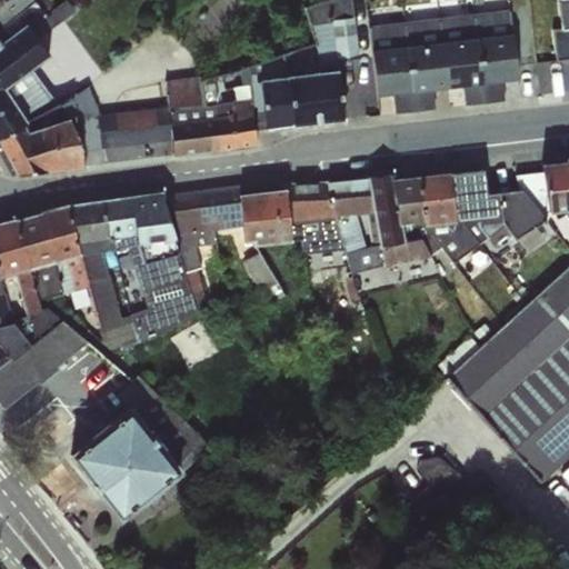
[(32,0),(0,26),(0,42),(0,43),(26,23),(42,11),(53,2),(51,0),(32,0)]
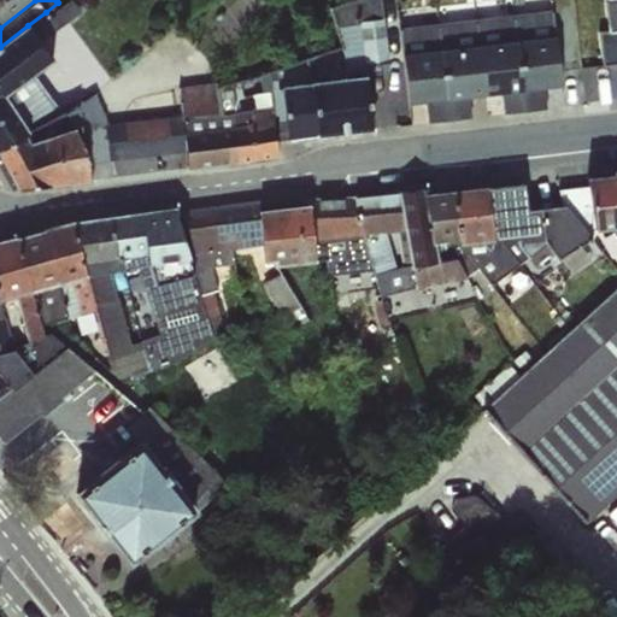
[(0,0),(0,28),(35,0),(0,0)]
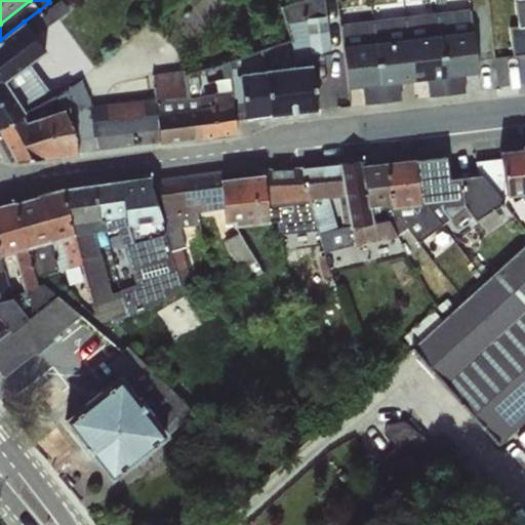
[(39,10),(24,22),(34,36),(55,21),(68,9),(58,0),(57,0),(46,10),(47,11),(42,15),(39,10)]
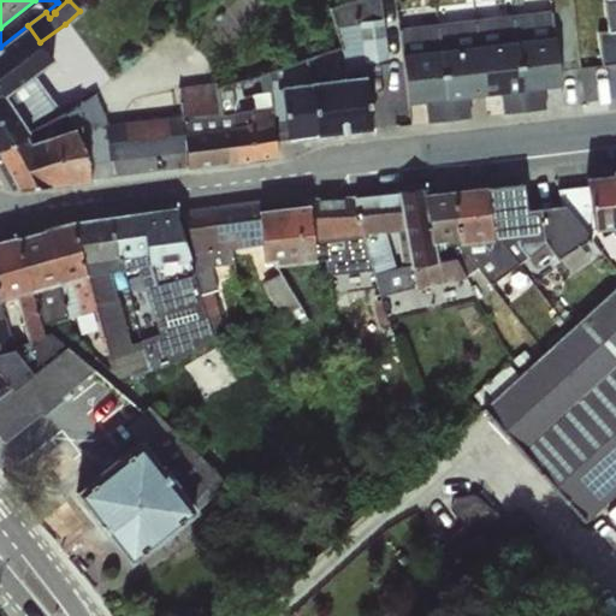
[(309,84),(365,76),(363,66),(389,64),(380,0),(353,0),(327,9),(335,28),(339,47),(298,61),(274,70),(277,88),(277,89),(280,89),(279,87),(309,84)]
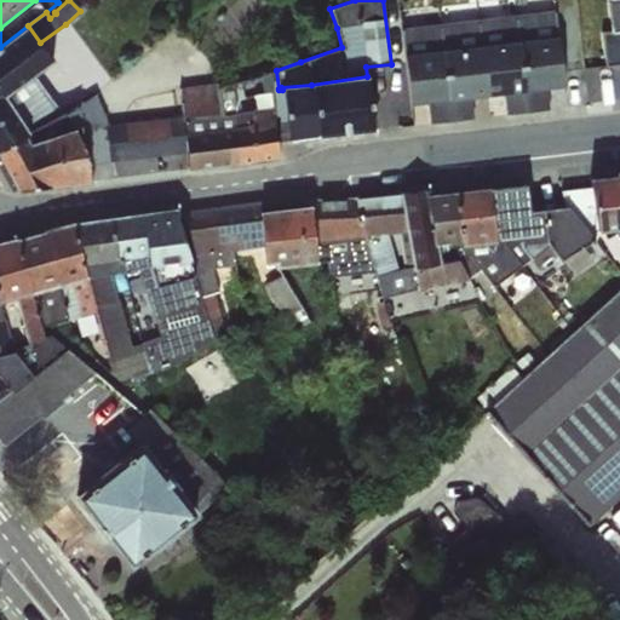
[(619,0),(608,0),(612,32),(619,30),(619,0)]
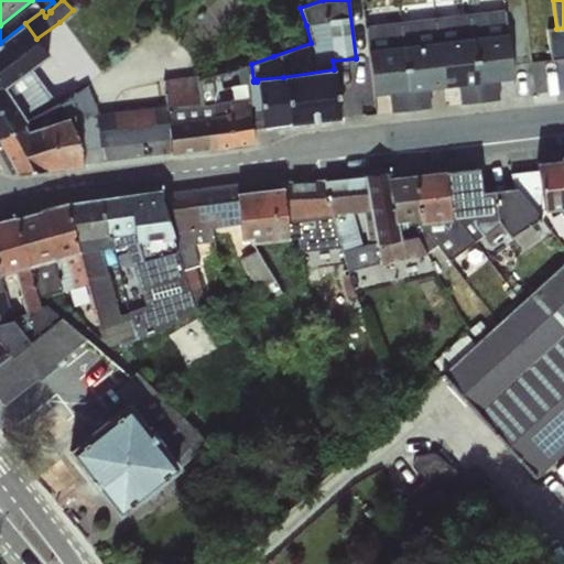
[(495,10),(469,13),(480,100),(498,98),(496,79),(510,78),(502,10),(495,10)]
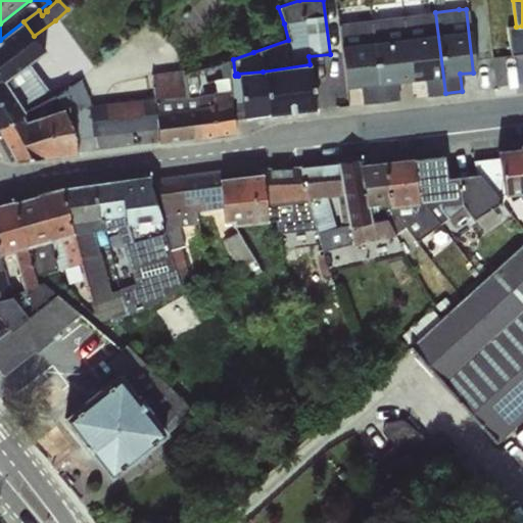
[(435,12),(402,16),(412,79),(426,77),(428,95),(445,93),(435,12)]
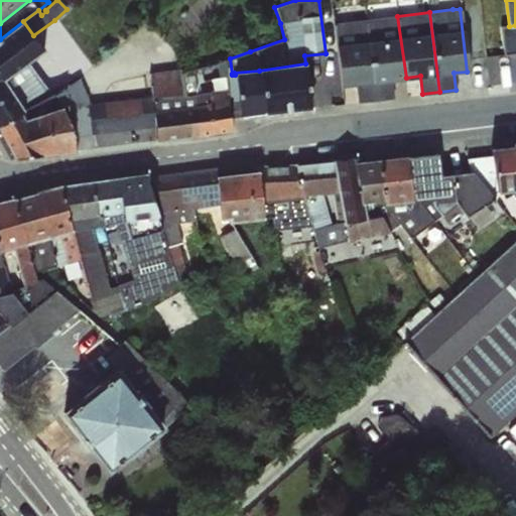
[(397,16),(365,20),(376,100),(392,98),(390,80),(406,78),(397,16)]
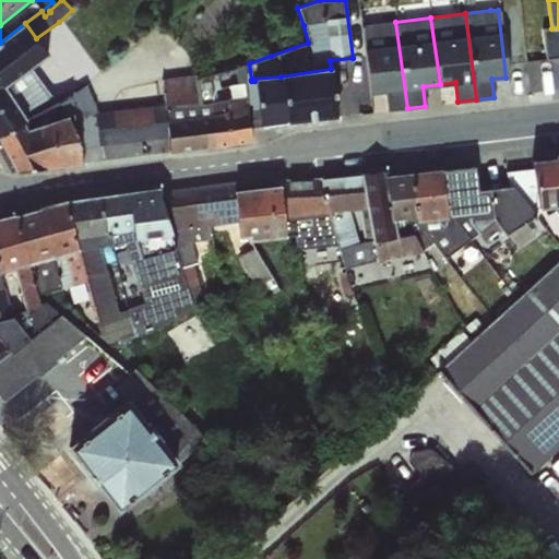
[(407,108),(395,22),(361,26),(369,93),(385,91),(388,110),(407,108)]
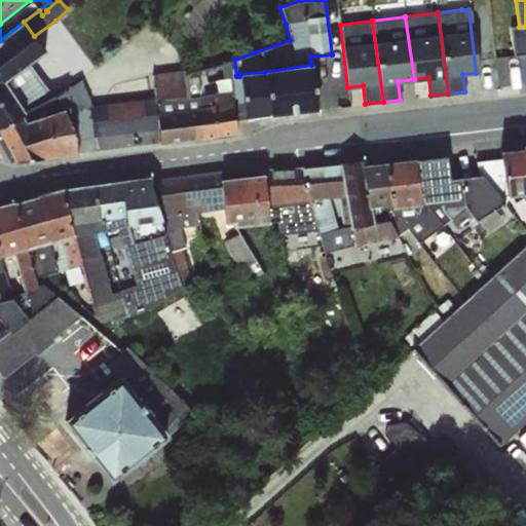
[(2,41),(0,42),(0,84),(4,81),(29,64),(45,51),(34,36),(24,22),(0,40),(2,41)]
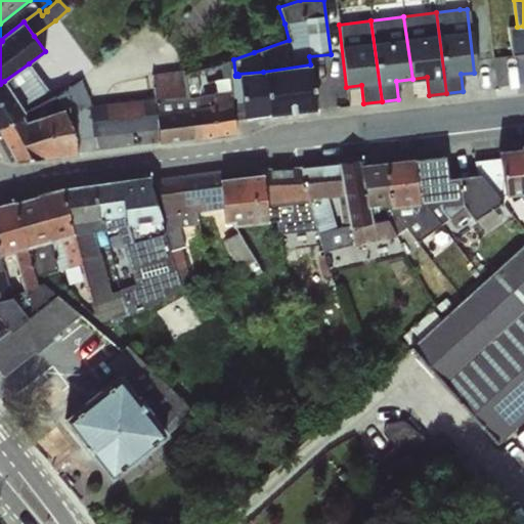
[(523,55),(523,26),(507,29),(510,54),(514,56),(523,55)]
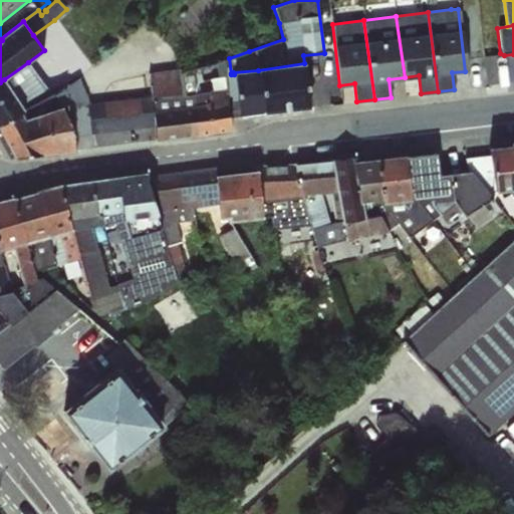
[(28,62),(4,79),(24,110),(52,93),(28,62)]
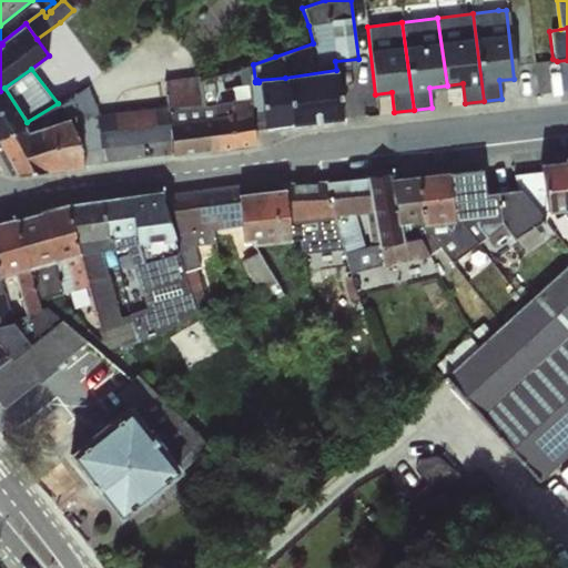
[(336,70),(285,78),(291,125),(343,119),(336,70)]
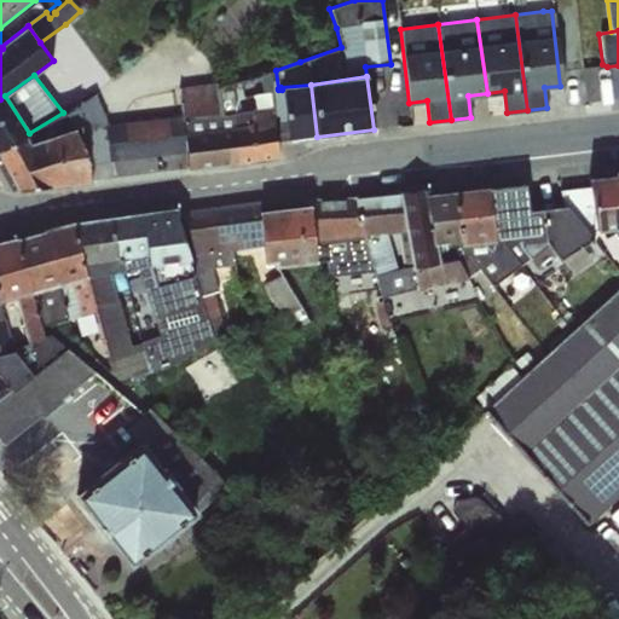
[(184,125),(221,120),(217,87),(215,84),(178,87),(183,116),(184,125)]
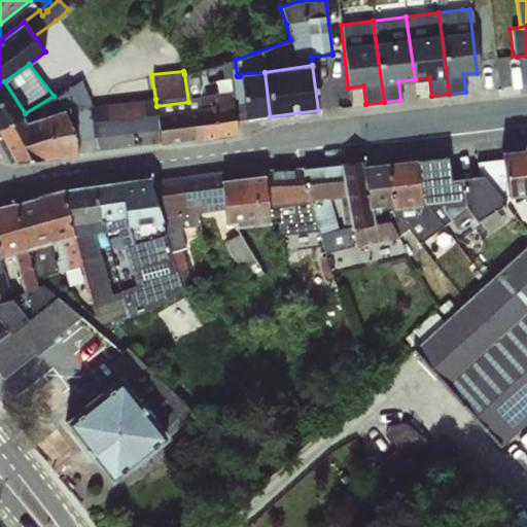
[(270,116),(265,72),(239,74),(240,76),(246,119),(270,116)]
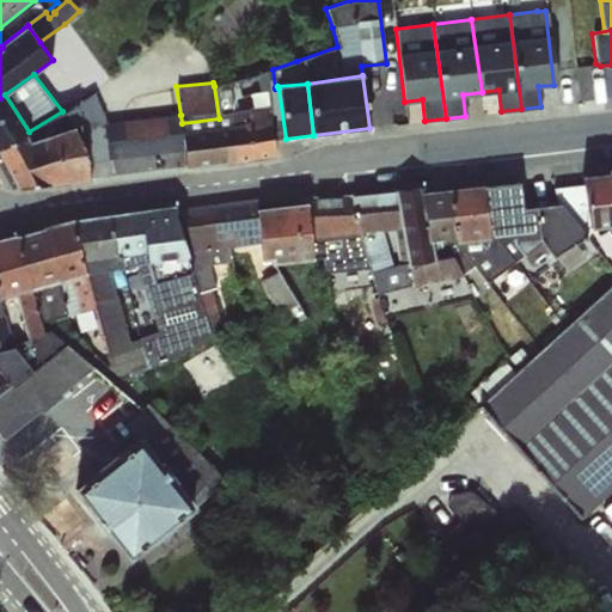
[(279,89),(275,89),(275,87),(246,93),(249,108),(269,111),(273,140),(286,139),(279,89)]
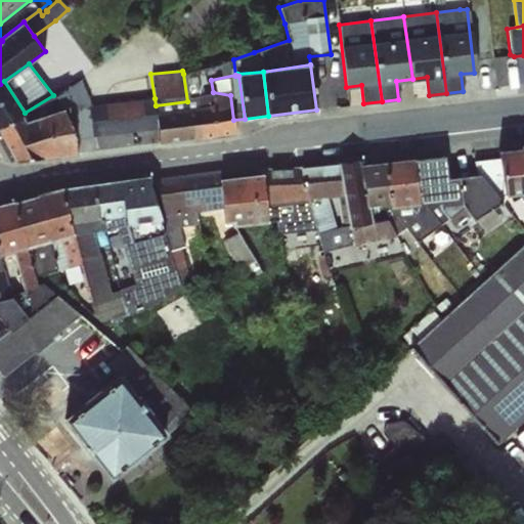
[(4,81),(0,84),(0,127),(22,115),(25,113),(4,81)]
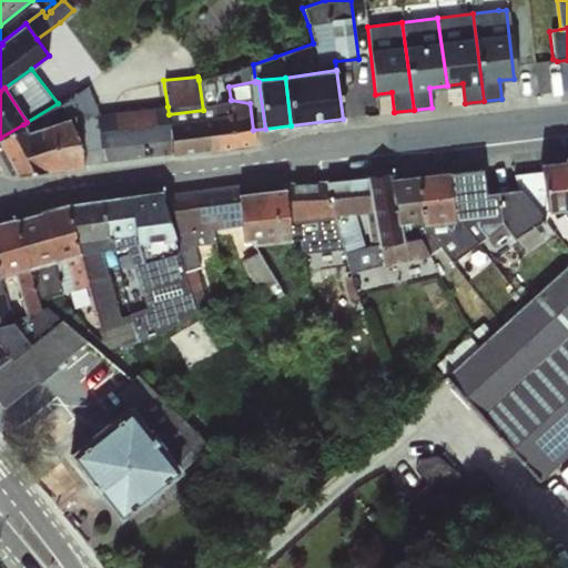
[(27,122),(23,124),(27,132),(37,129),(69,119),(89,115),(75,92),(58,103),(27,122)]
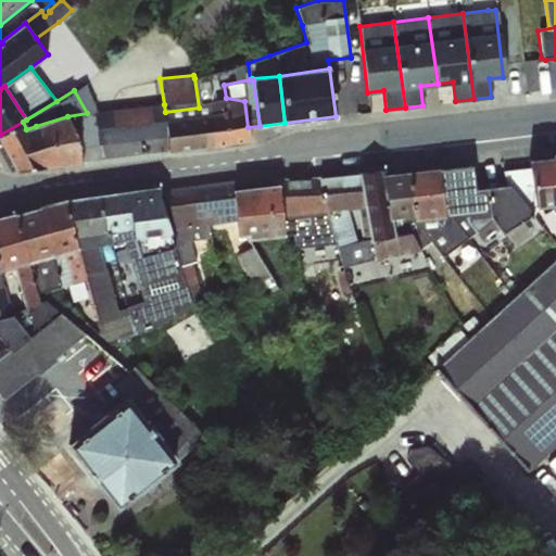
[(244,101),(200,108),(205,148),(250,142),(248,127),(244,101)]
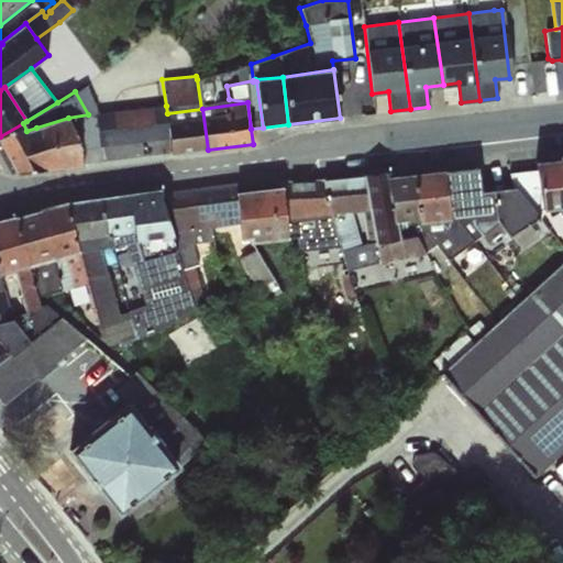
[(166,106),(88,116),(99,147),(169,139),(167,113),(166,106)]
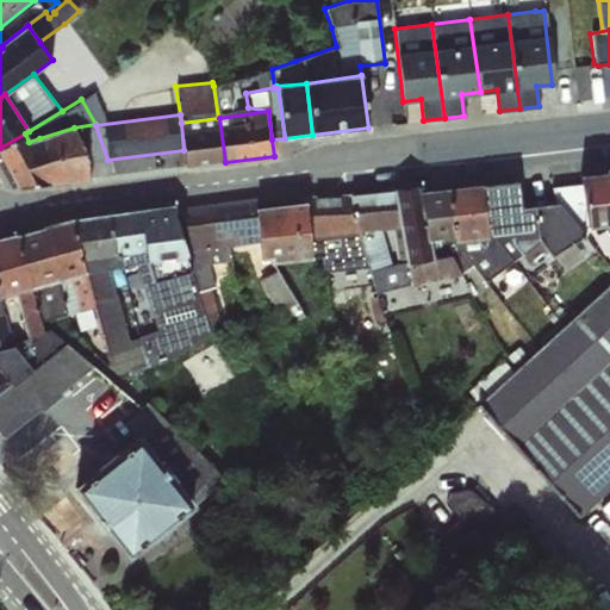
[(218,118),(181,123),(184,150),(186,168),(225,162),(219,118),(218,118)]
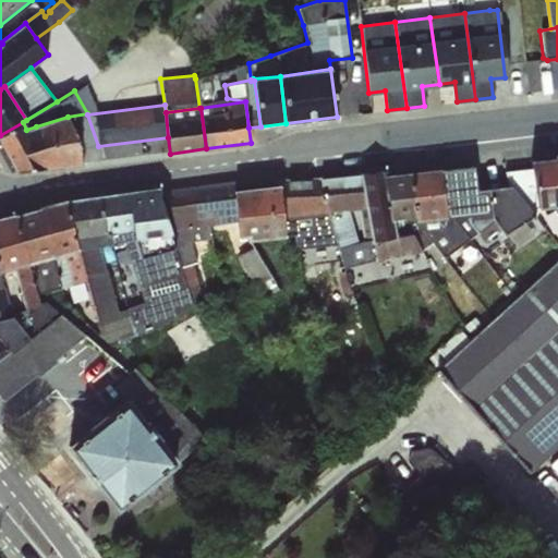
[(87,113),(68,117),(84,164),(102,161),(98,146),(87,114),(87,113)]
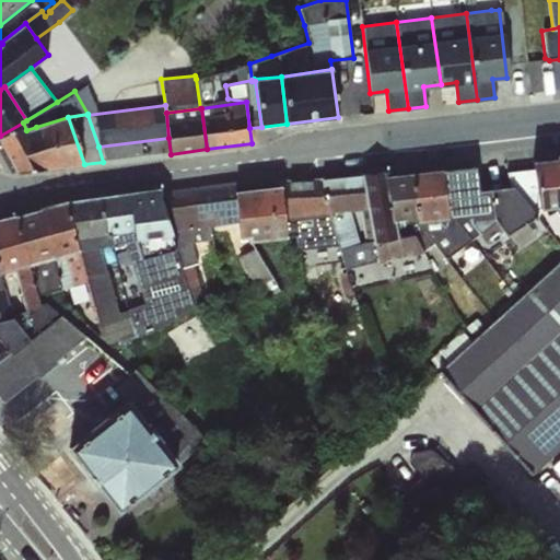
[(68,117),(36,127),(50,168),(84,164),(68,117)]
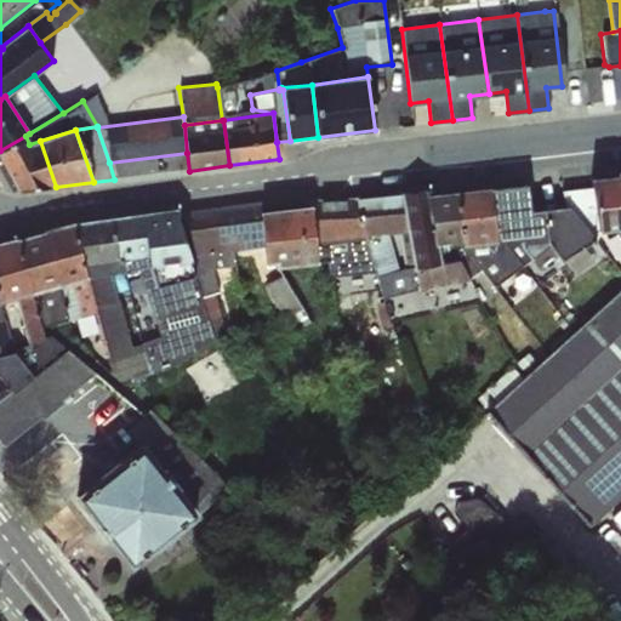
[(26,136),(0,151),(0,155),(18,192),(56,187),(40,141),(29,144),(26,136)]
